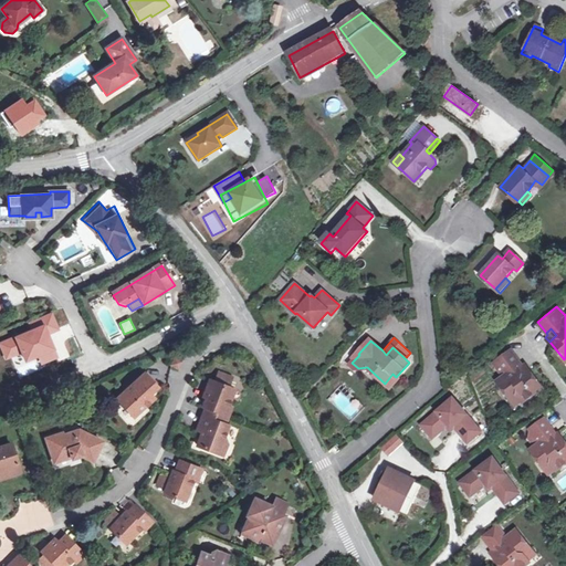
[(496,380),(510,398),(516,392),(521,399),(522,400),(540,387),(526,369),(520,374),(514,367),(520,364),(509,349),(492,362),(502,376),(496,380)]
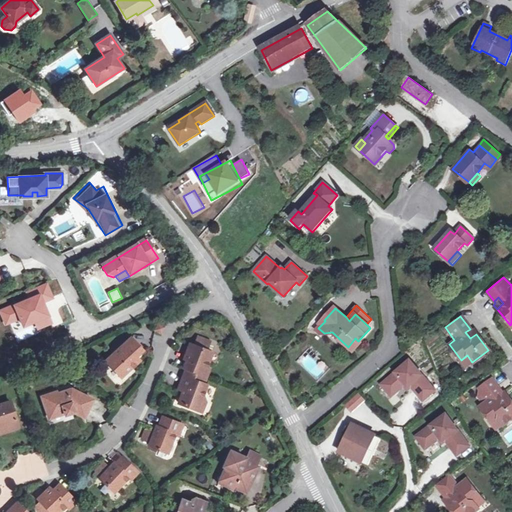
[(471,330),(470,329),(465,332),(470,338),(476,334),(472,329),(471,330)]
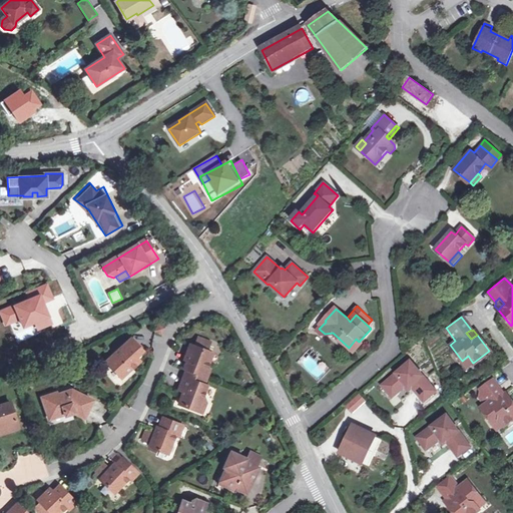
[(132,339),(143,351),(145,349),(133,337),(132,339)]
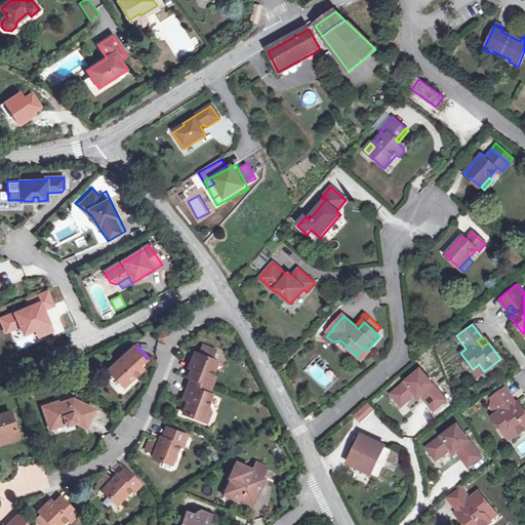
[(191,378),(207,385),(211,377),(217,361),(212,359),(215,351),(203,346),(199,354),(196,353),(195,355),(193,359),(189,368),(192,369),(189,377),(191,378)]
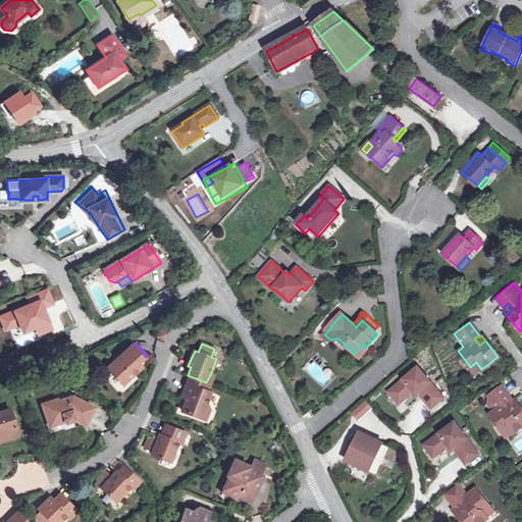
[(146,357),(135,345),(109,367),(124,383),(141,368),(137,365),(140,362),(146,357)]
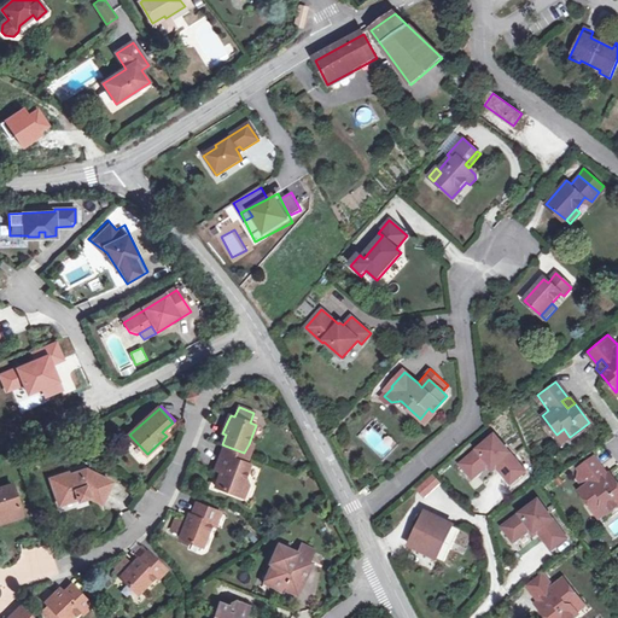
[(429,408),(420,419),(425,424),(433,414),(432,412),(429,408)]
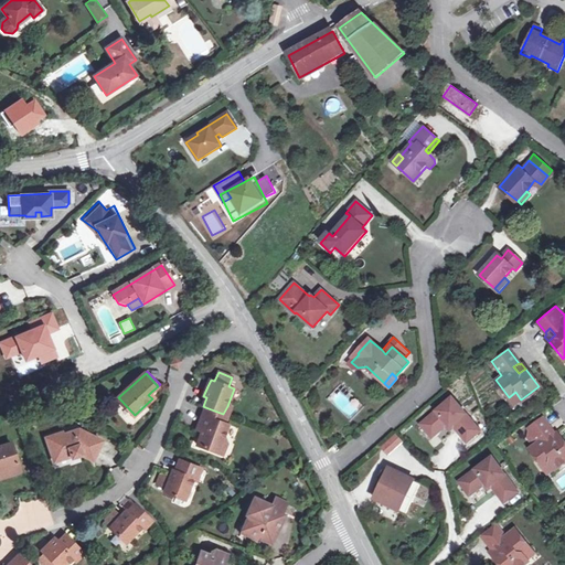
[(234,375),(231,386),(240,388),(243,379),(234,375)]
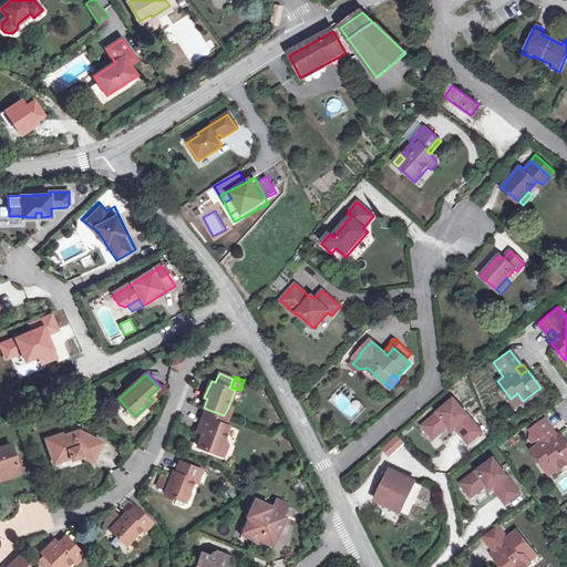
[(517,393),(511,399),(515,404),(522,400),(517,393)]
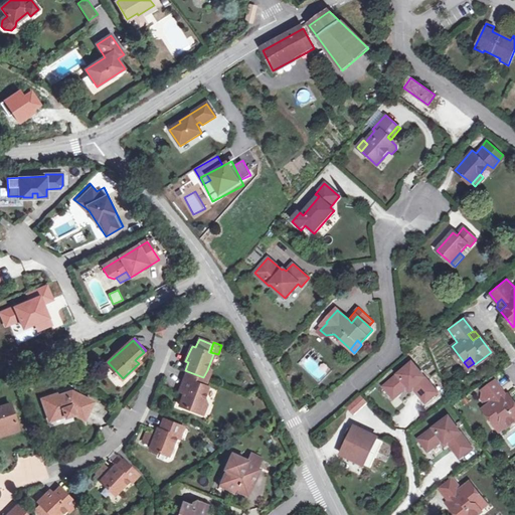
[(424,401),(437,391),(411,361),(382,385),(393,398),(406,387),(411,387),(424,401)]
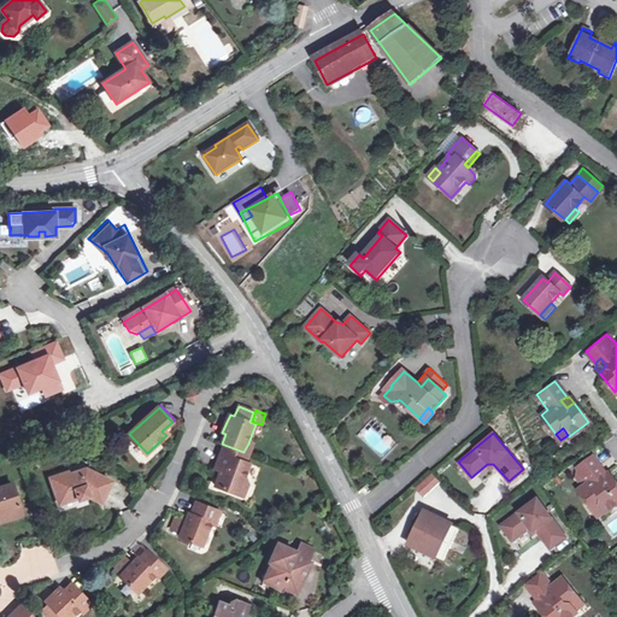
[(222,453),(246,463),(250,456),(244,452),(224,445),(222,453)]
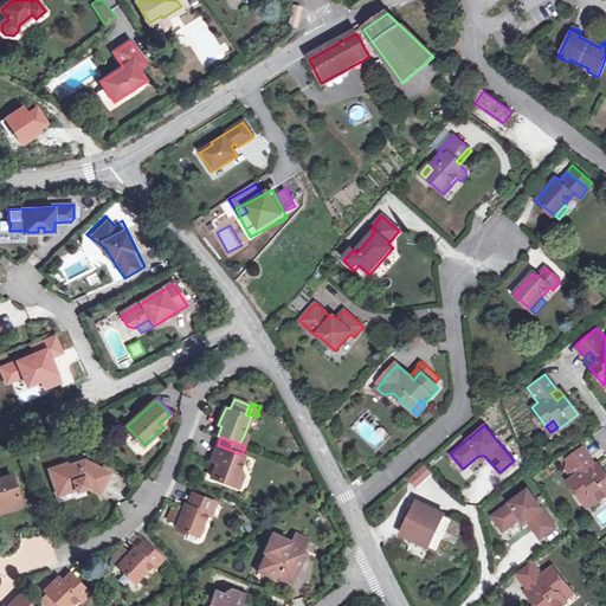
[(242,455),(218,445),(213,457),(218,459),(217,465),(211,477),(238,489),(243,478),(240,469),(245,456),(242,455)]
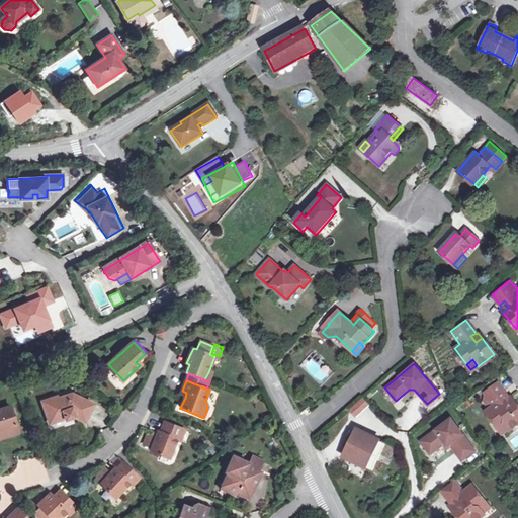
[(485,409),(497,426),(504,422),(507,426),(508,428),(517,420),(517,406),(513,399),(506,404),(502,397),(506,395),(497,381),(485,391),(493,404),(485,409)]
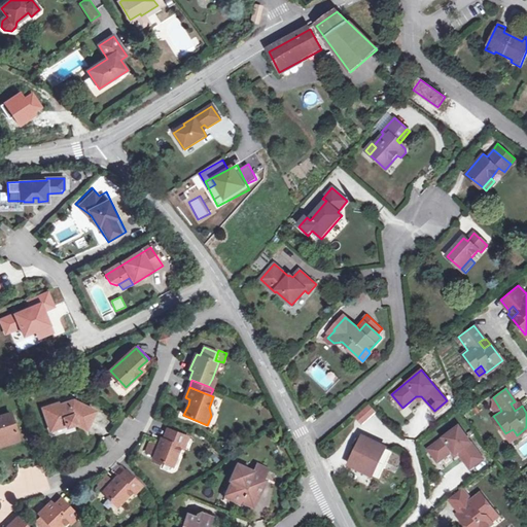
[(72,398),(68,400),(69,405),(60,408),(59,403),(58,401),(42,407),(50,429),(65,423),(66,426),(76,423),(75,419),(85,417),(92,419),(96,410),(72,398)]
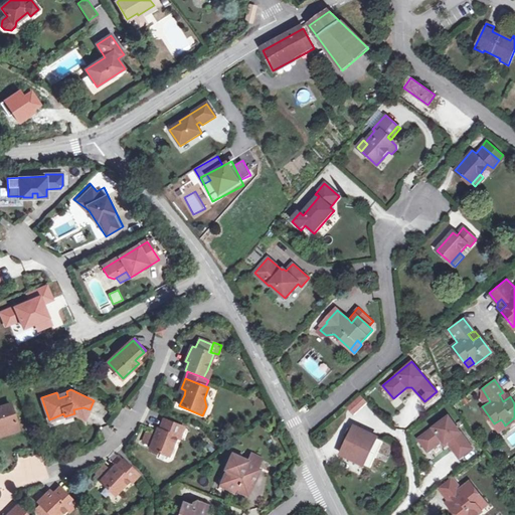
[(504,393),(503,392),(499,394),(503,401),(510,396),(506,391),(504,393)]
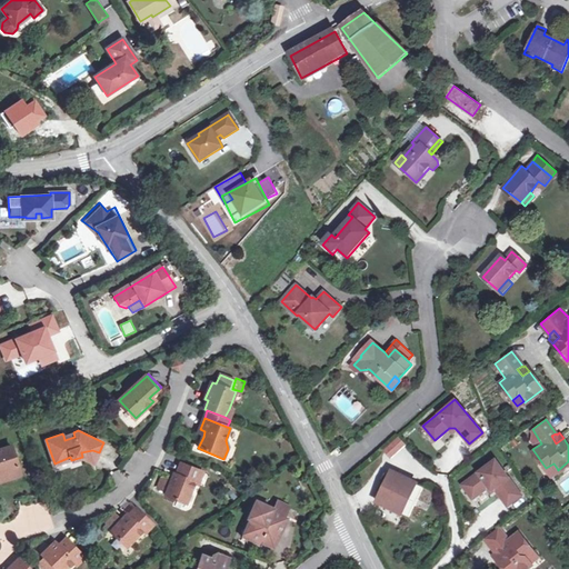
[(383,456),(390,461),(402,446),(396,441),(383,456)]
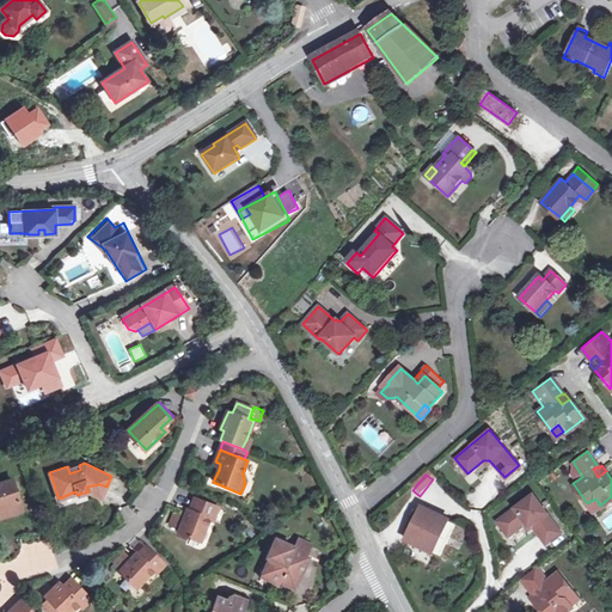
[(357,487),(361,493),(371,485),(368,481),(357,487)]
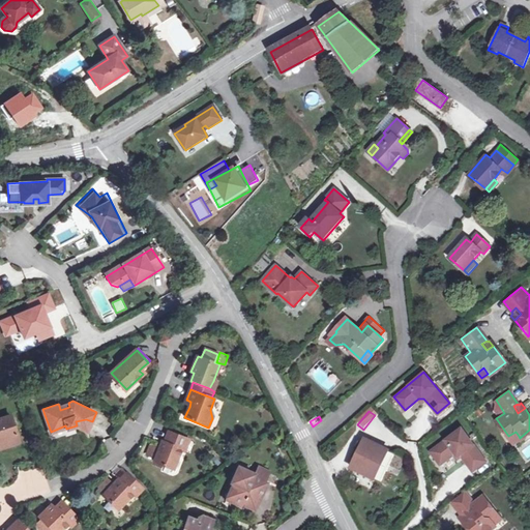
[(0,441),(5,443),(7,448),(20,444),(11,417),(0,420),(0,441)]
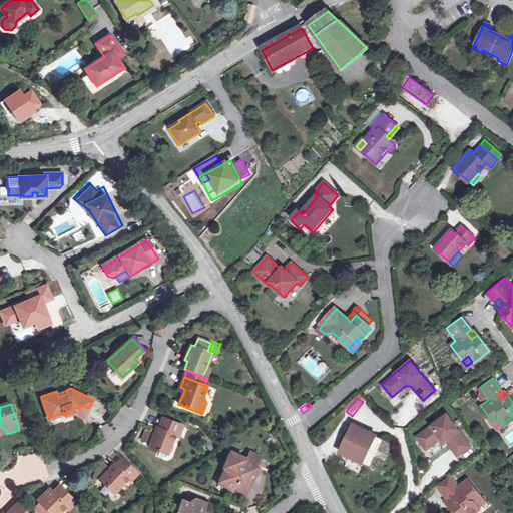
[(457,456),(470,447),(447,415),(417,436),(426,449),(440,438),(444,439),(457,456)]
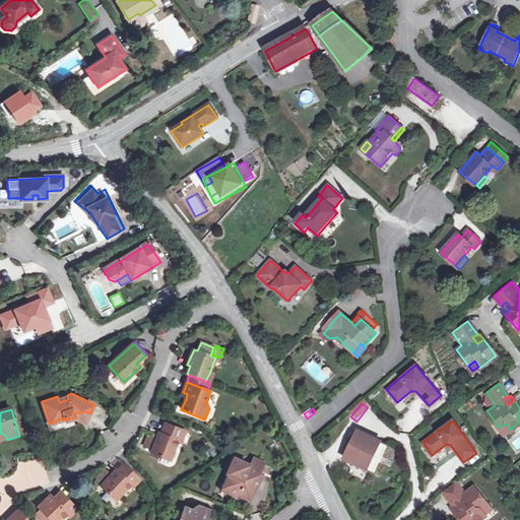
[(161,433),(156,431),(153,437),(149,435),(145,446),(153,449),(151,453),(170,460),(178,440),(181,441),(185,431),(166,423),(161,433)]
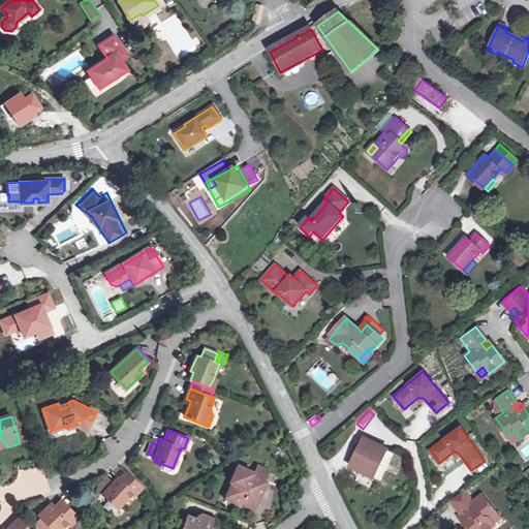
[(515,431),(507,435),(511,440),(518,435),(515,431)]
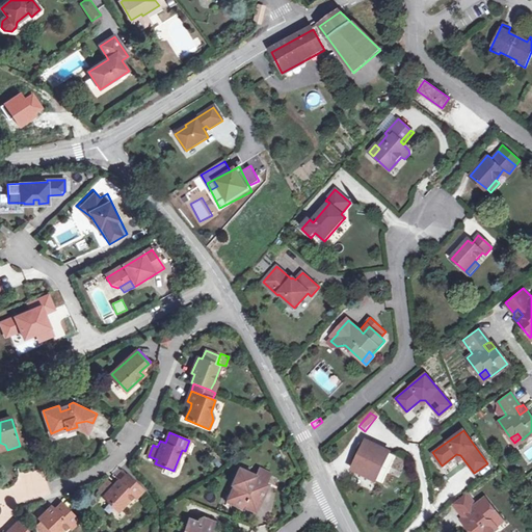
[(352,470),(375,481),(390,453),(367,441),(352,470)]
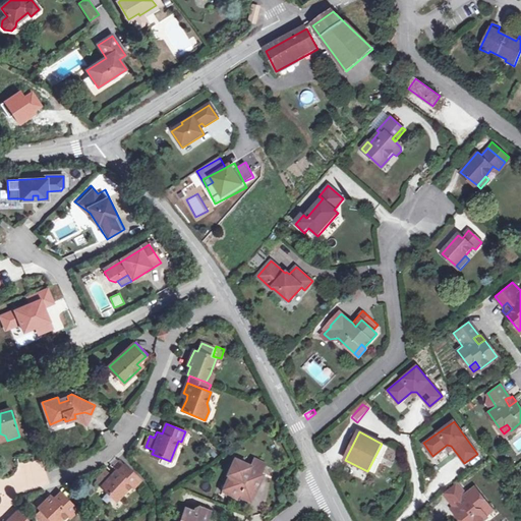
[(235,458),(219,489),(235,498),(237,494),(250,501),(263,474),(248,468),(249,465),(235,458)]
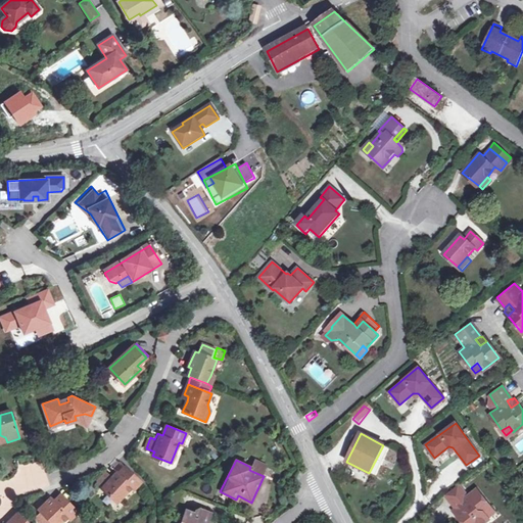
[(459,463),(455,471),(463,475),(468,468),(459,463)]
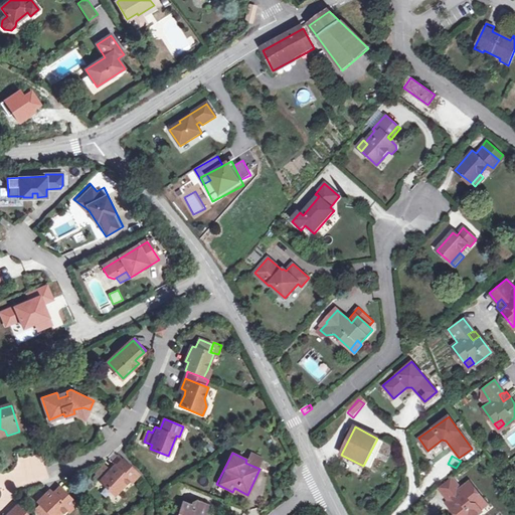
[(115,467),(111,464),(107,468),(103,464),(95,472),(101,478),(99,480),(113,493),(128,479),(130,481),(138,474),(123,459),(115,467)]
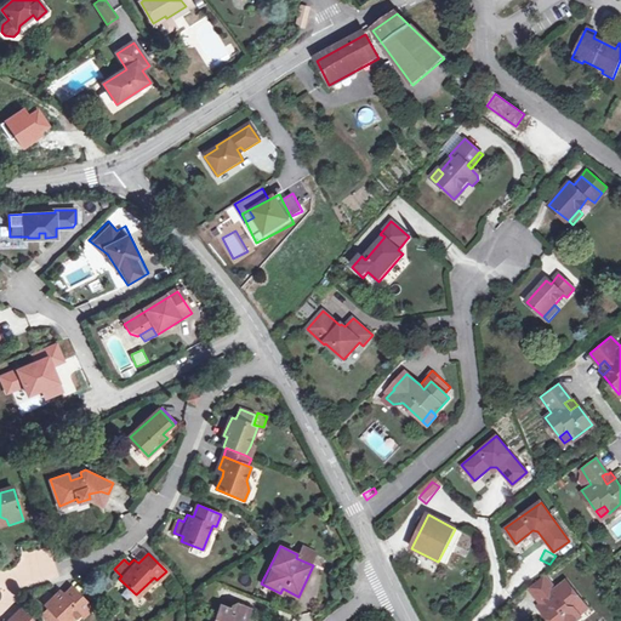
[(345,584),(352,586),(355,574),(348,571),(345,584)]
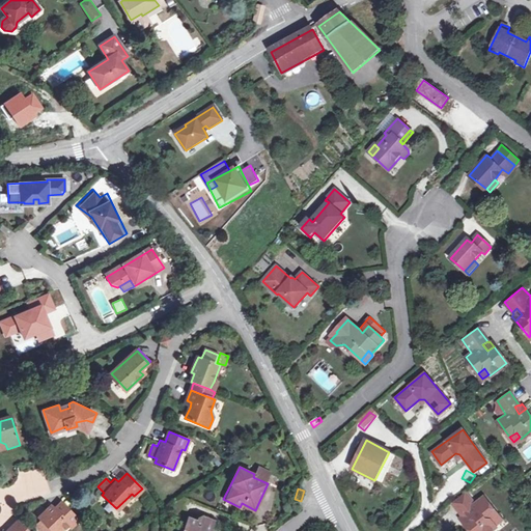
[(451,501),(462,514),(467,510),(472,518),(465,523),(471,530),(488,530),(495,527),(495,526),(490,520),(496,514),(482,498),(474,504),(465,492),(451,501)]
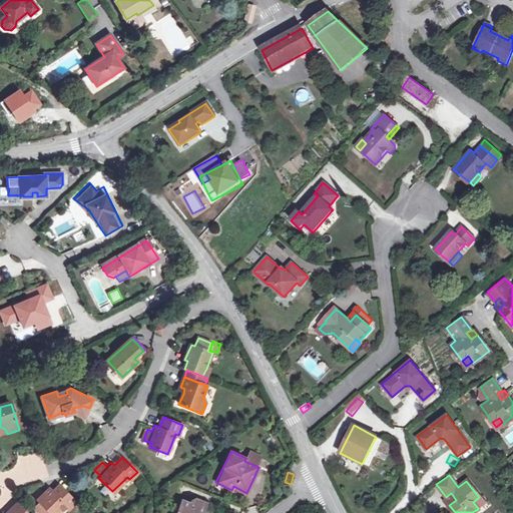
[(51,512),(53,512),(64,502),(67,505),(73,499),(57,483),(51,489),(47,485),(36,498),(38,500),(33,505),(40,512),(43,512),(48,510),(51,512)]
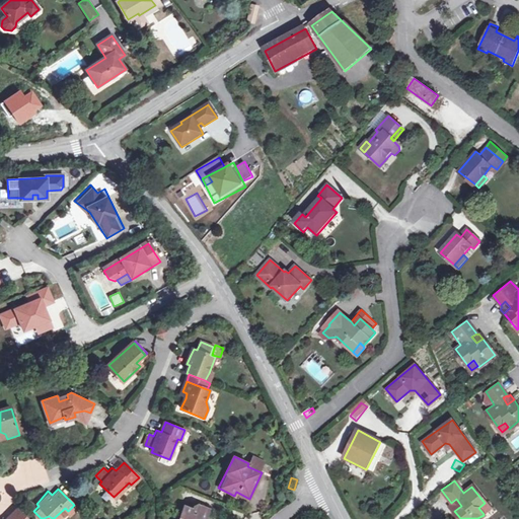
[(456,499),(451,503),(452,505),(451,506),(454,511),(461,506),(456,499)]
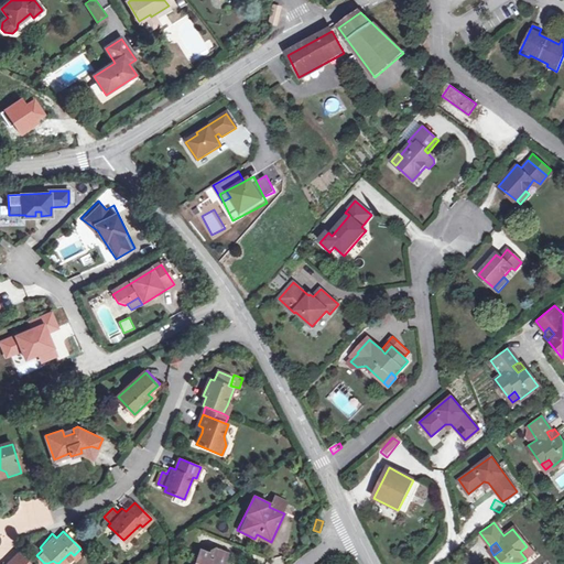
[(520,552),(525,559),(532,553),(527,546),(520,552)]
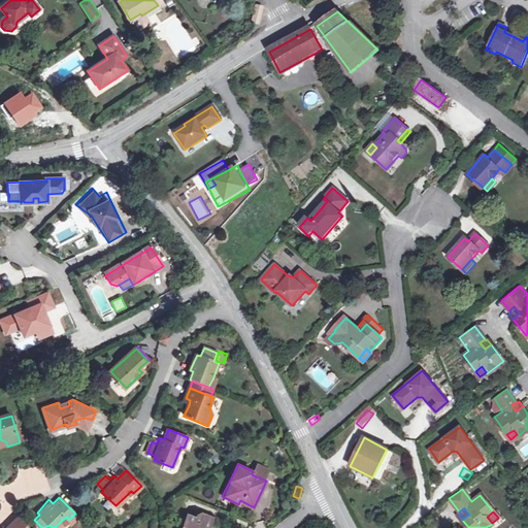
[(208,527),(213,517),(203,513),(197,516),(197,518),(188,515),(182,527),(208,527)]
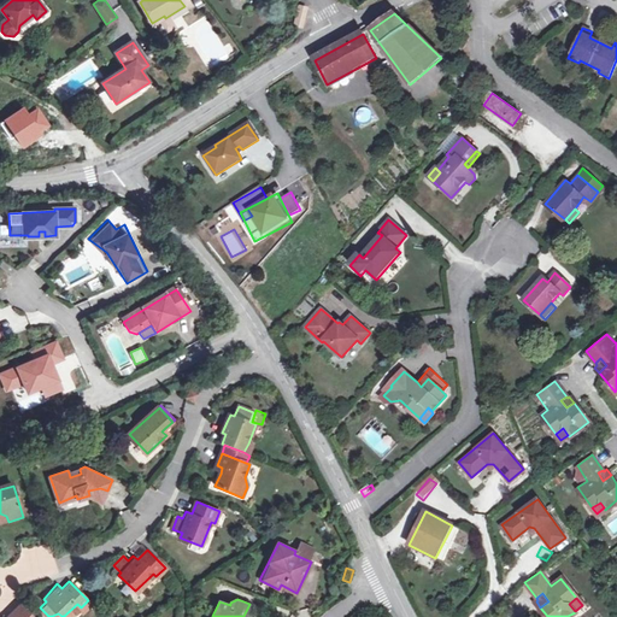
[(31,616),(22,606),(9,616),(31,616)]
